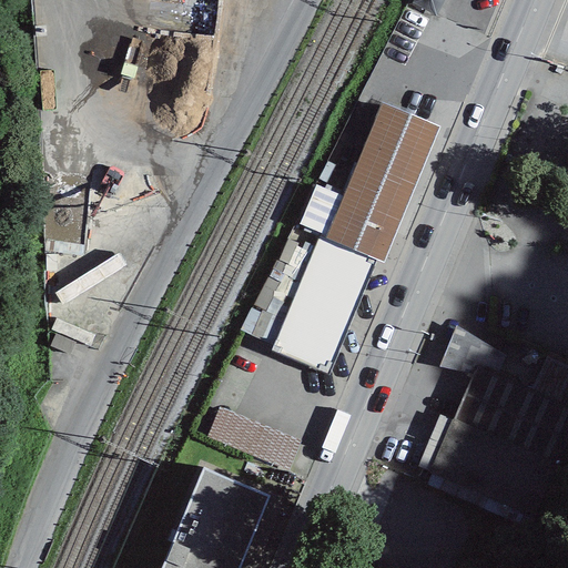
[(325,236),(325,237),(375,259),(384,264),(438,128),(382,103),(342,195),(325,236)]
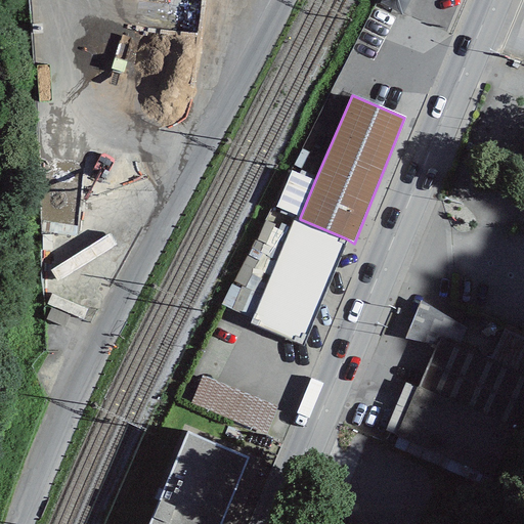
[(274,208),(300,218),(315,180),(290,170),(274,208)]
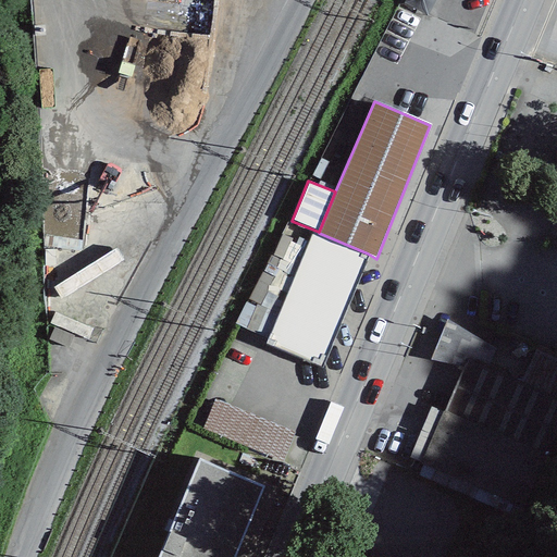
[(322,368),(368,254),(319,233),(313,232),(265,343),(322,368)]
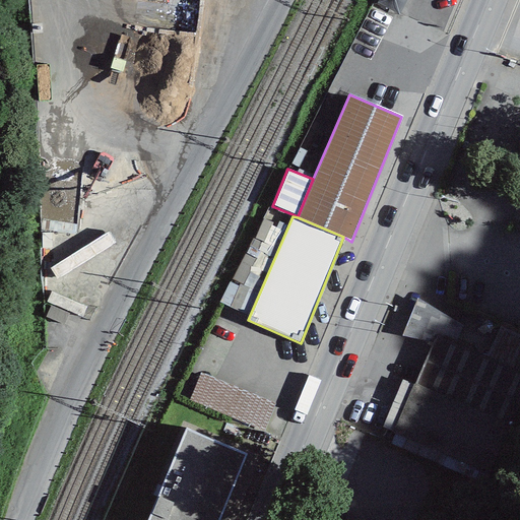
[(402,338),(433,344),(394,435),(492,475),(519,405),(519,335),(469,312),(462,328),(416,301),(402,338)]
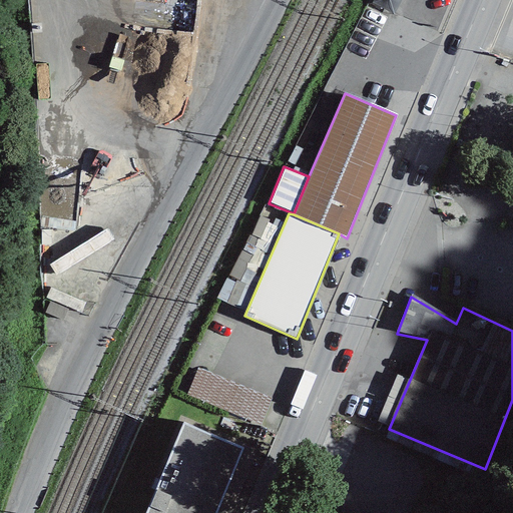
[(271,400),(196,369),(185,396),(260,427),(271,400)]
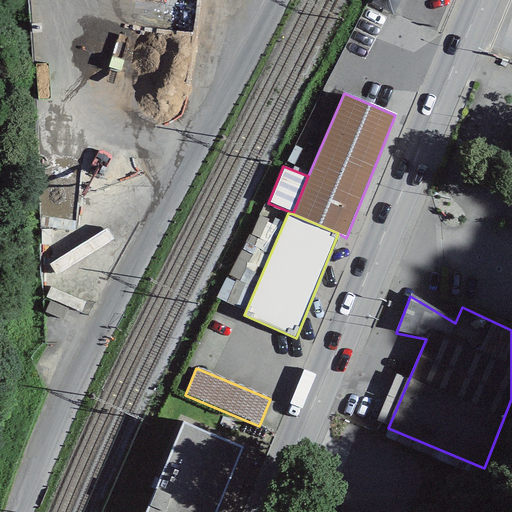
[(213,511),(241,446),(182,422),(145,511),(213,511)]
